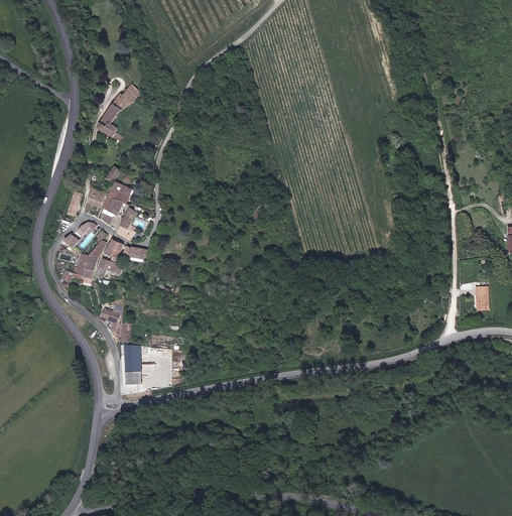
[(112,122),(118,111),(140,97),(136,89),(130,83),(120,95),(118,93),(112,103),(111,102),(97,127),(119,140),(122,135),(115,131),(118,126),(112,122)]
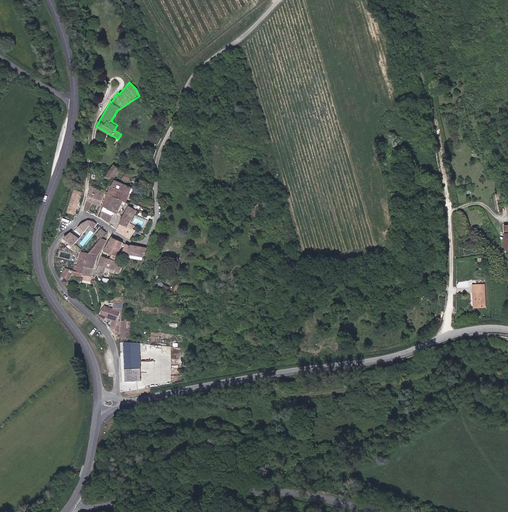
[(118,168),(112,165),(106,176),(112,179),(118,168)]
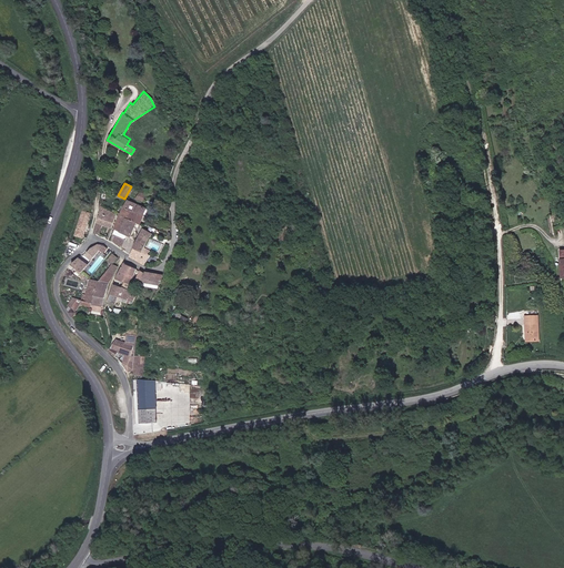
[(147,209),(128,200),(124,208),(123,206),(108,241),(120,246),(124,234),(130,236),(137,223),(139,224),(147,209)]
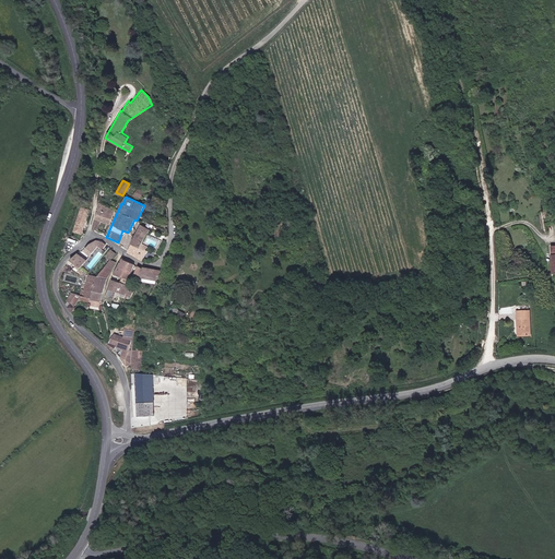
[(97,221),(106,224),(111,210),(96,202),(95,211),(89,228),(94,230),(97,221)]
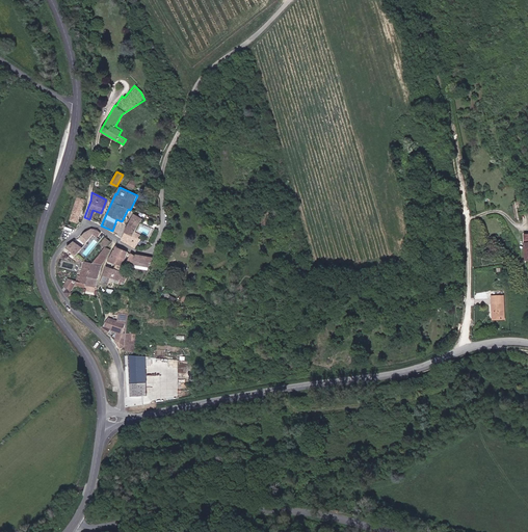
[(71,224),(74,227),(76,222),(74,221),(83,200),(77,196),(68,218),(72,220),(71,224)]
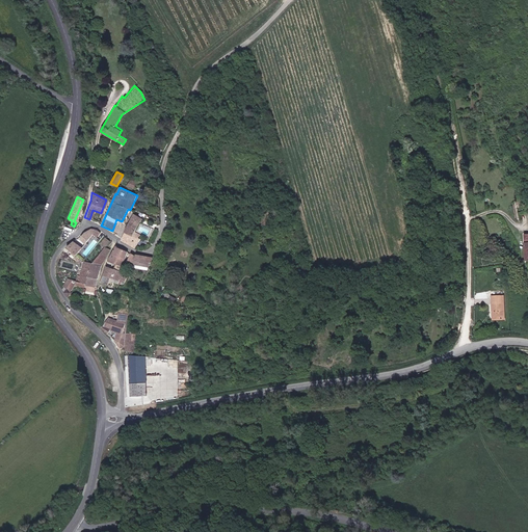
[(131,213),(123,231),(133,236),(141,218),(131,213)]
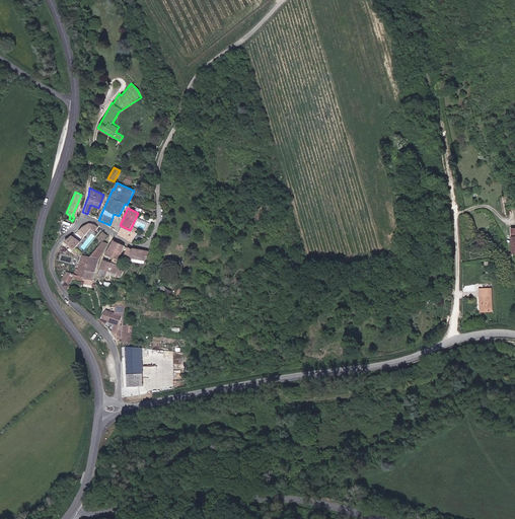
[(78,233),(81,236),(86,230),(92,223),(86,223),(82,225),(81,226),(76,231),(78,233)]
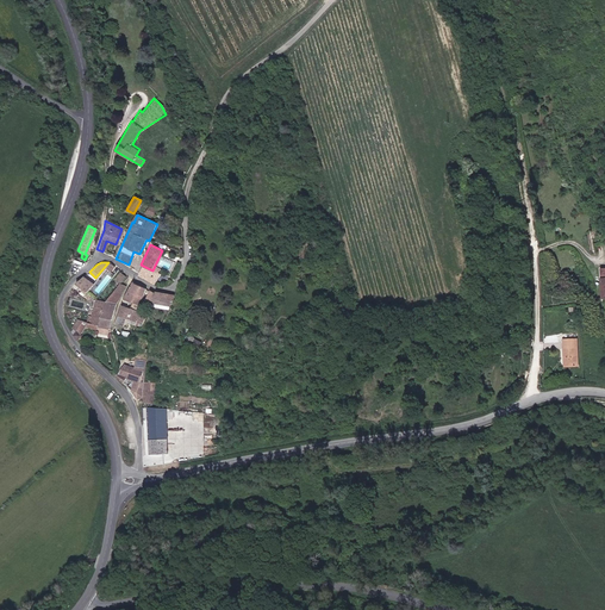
[(112,265),(108,262),(101,271),(105,274),(112,265)]
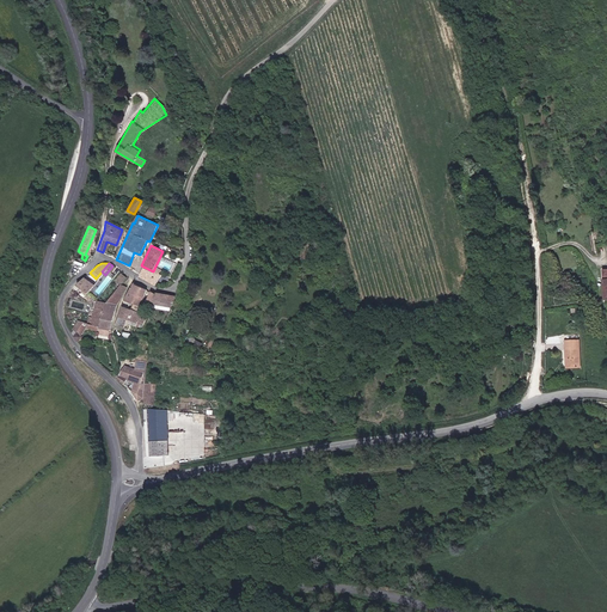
[(141,265),(138,276),(153,286),(159,274),(153,271),(141,265)]
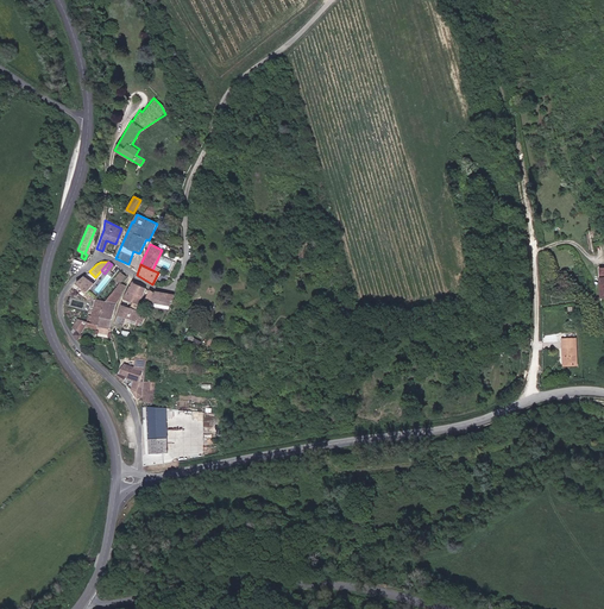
[(83,275),(76,283),(87,290),(87,289),(93,283),(83,275)]
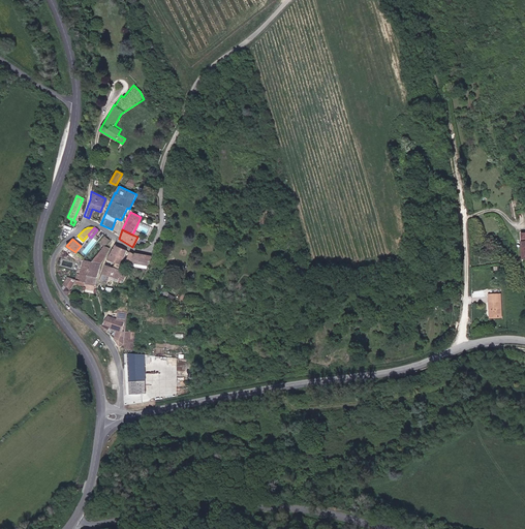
[(128,251),(113,244),(103,265),(111,267),(119,270),(123,259),(126,260),(128,251)]
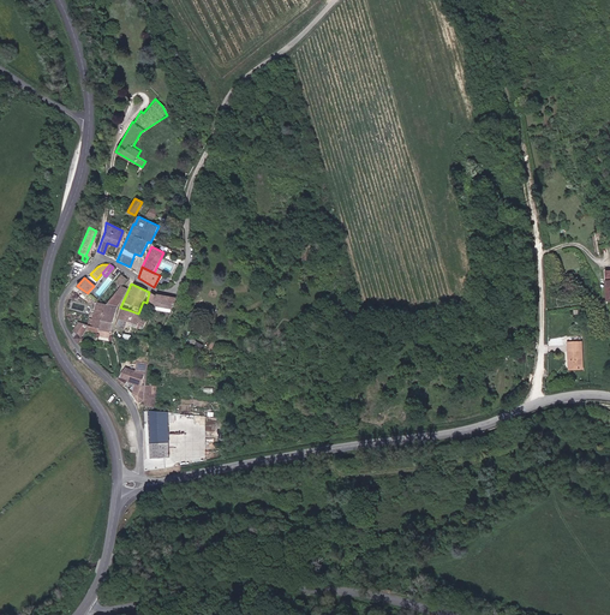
[(118,285),(117,285),(106,304),(117,306),(125,287),(118,285)]
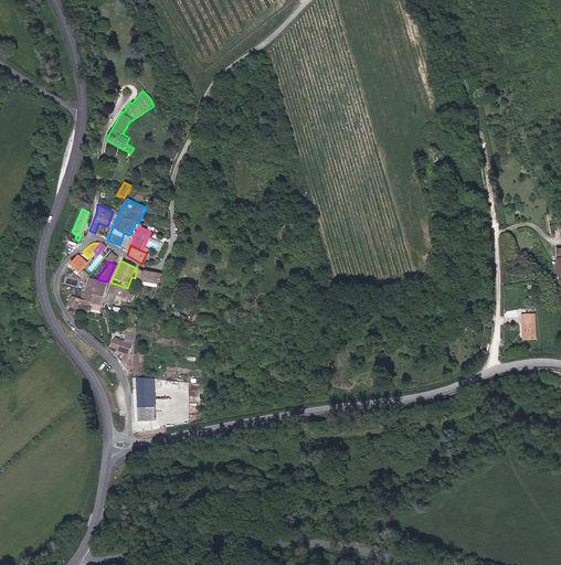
[(141,280),(157,284),(159,274),(143,269),(143,270),(137,268),(135,278),(134,280),(140,283),(141,280)]
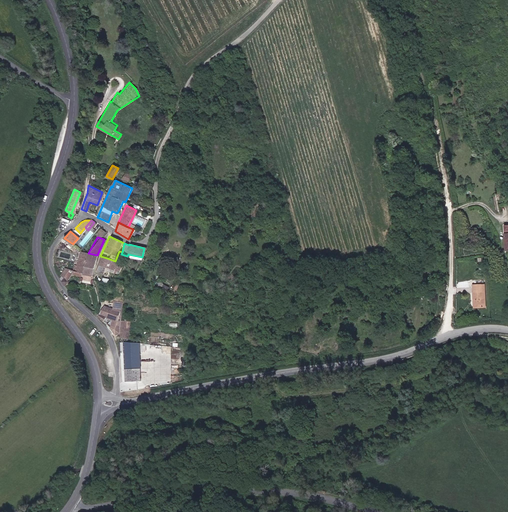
[(71,270),(70,274),(80,276),(82,267),(85,252),(78,251),(76,265),(72,264),(71,270)]
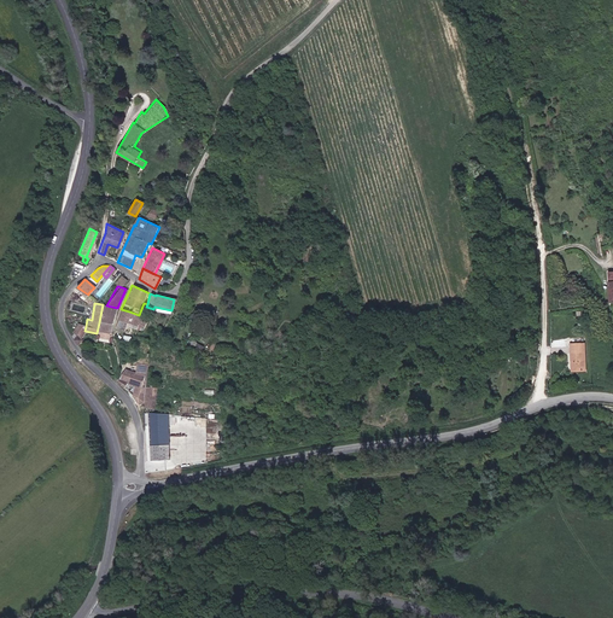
[(117,308),(106,305),(103,304),(99,322),(114,325),(117,308)]
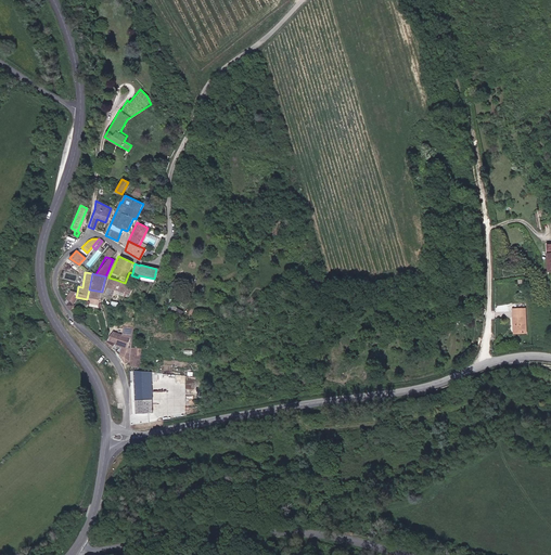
[(114,289),(116,280),(109,278),(105,294),(112,296),(114,289)]
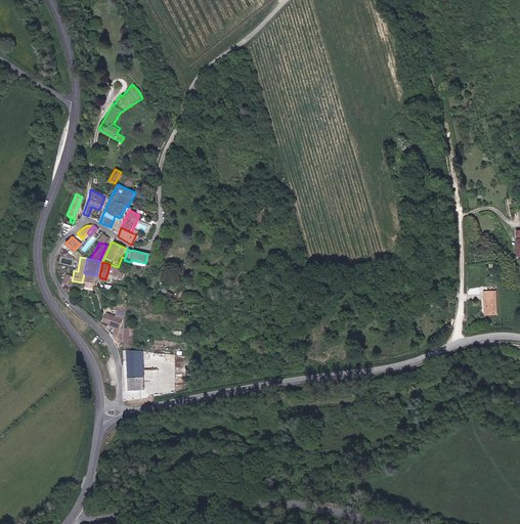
[(123,268),(118,267),(110,264),(107,273),(121,277),(123,268)]
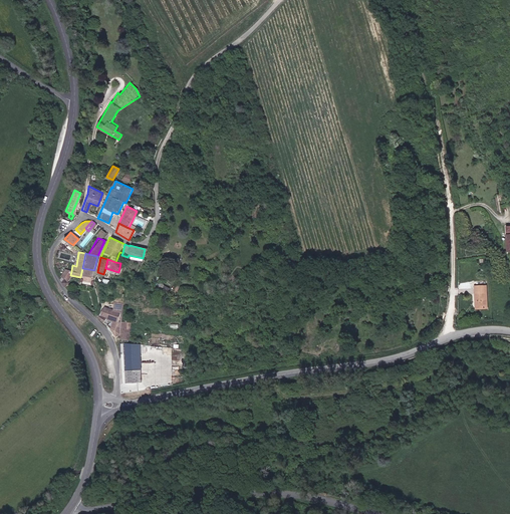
[(82,268),(80,277),(79,283),(81,283),(81,281),(90,282),(89,285),(91,285),(94,270),(82,268)]
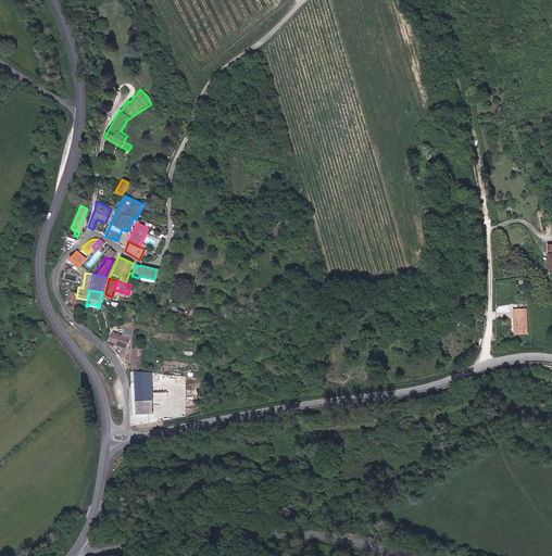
[(74,298),(76,298),(77,293),(70,291),(66,297),(71,299),(66,305),(71,311),(75,304),(73,302),(74,298)]
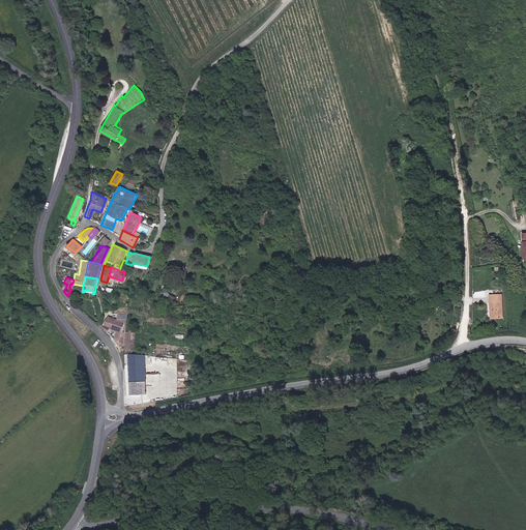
[(485,295),(485,306),(496,304),(496,295),(485,295)]
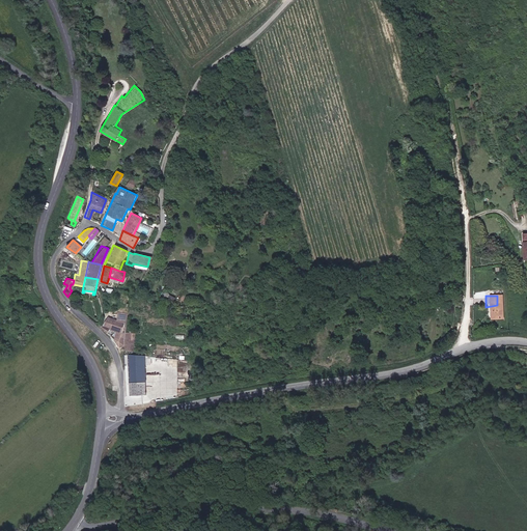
[(497,305),(486,307),(487,320),(498,319),(497,305)]
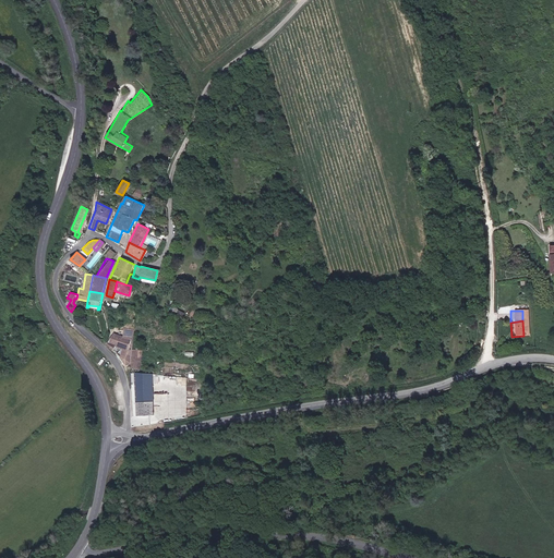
[(117,346),(117,354),(121,362),(125,362),(128,348),(131,328),(120,326),(119,335),(109,331),(103,342),(107,346),(109,342),(112,343),(117,346)]
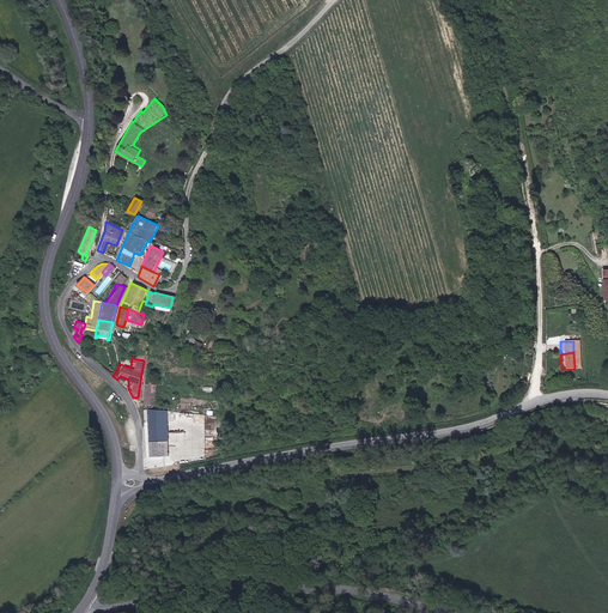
[(147,383),(140,382),(138,398),(139,402),(140,402),(147,404),(149,398),(145,398),(147,383)]
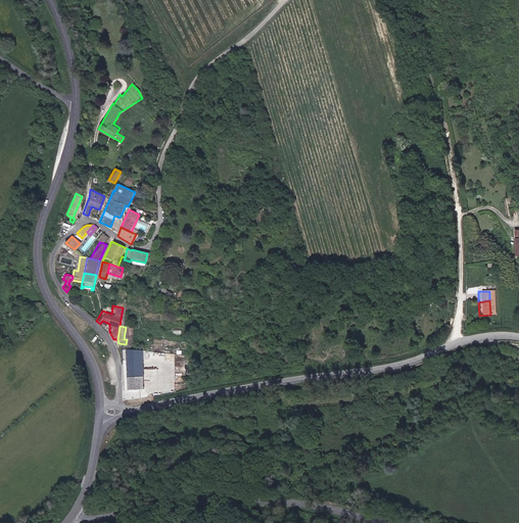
[(138,349),(122,349),(125,389),(140,388),(138,349)]
